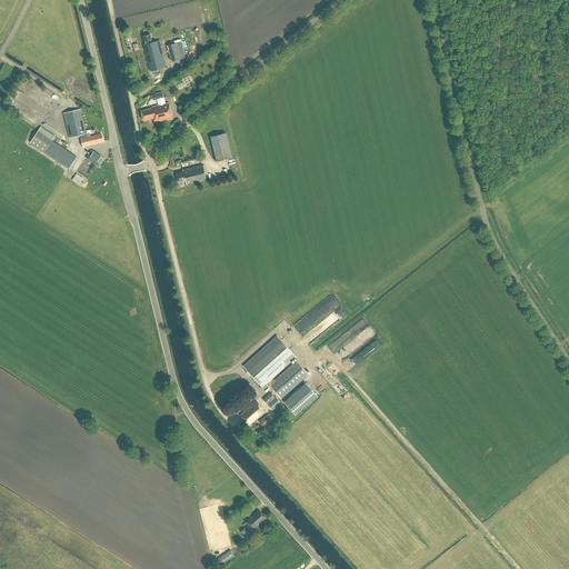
[(152,43),(150,35),(143,37),(145,45),(143,45),(150,71),(166,68),(159,41),(152,43)]
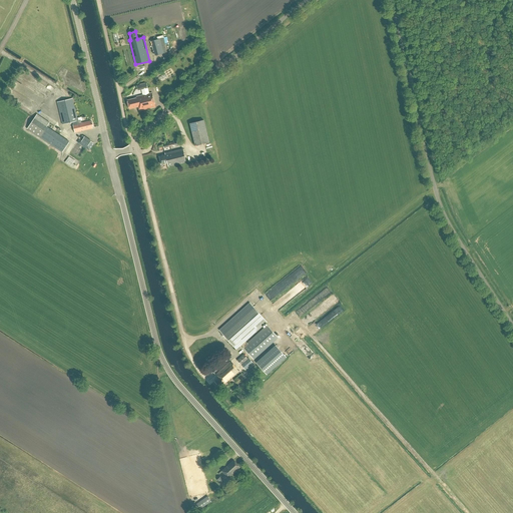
[(155,55),(164,53),(160,39),(152,41),(155,55)]
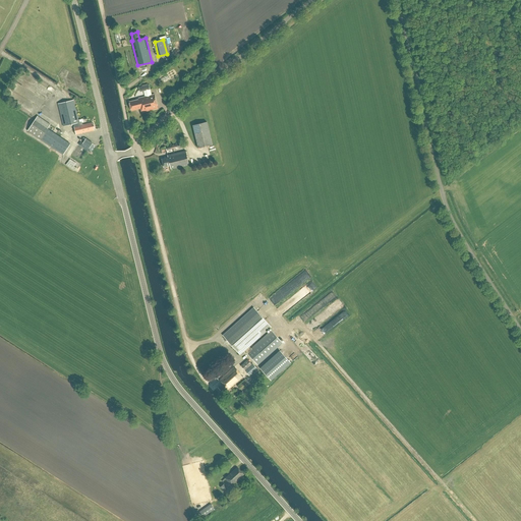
[(18,76),(14,81),(24,90),(29,84),(18,76)]
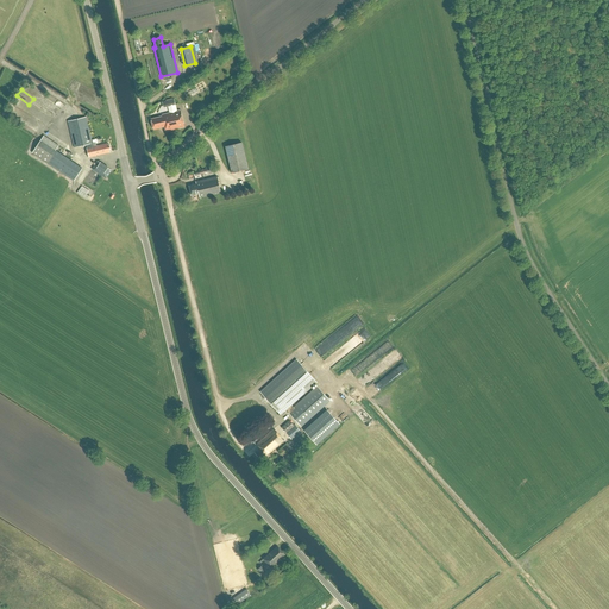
[(163,107),(168,106),(169,113),(162,114),(163,117),(151,120),(154,130),(164,127),(165,131),(184,127),(180,111),(177,111),(176,105),(175,105),(174,99),(162,101),(163,107)]
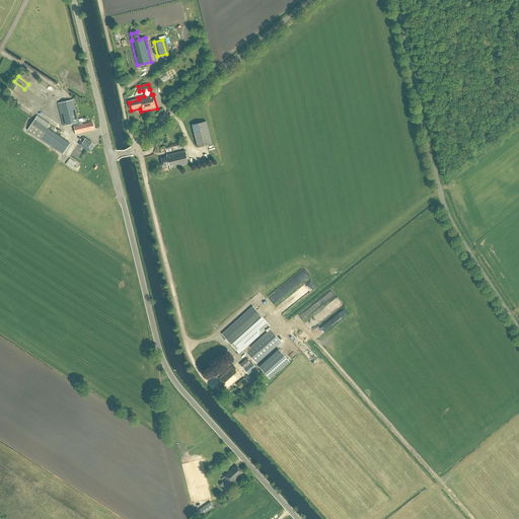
[(78,125),(77,122),(78,122),(73,99),(58,103),(64,126),(74,123),(74,126),(75,134),(93,129),(93,128),(92,123),(91,123),(91,122),(78,125)]
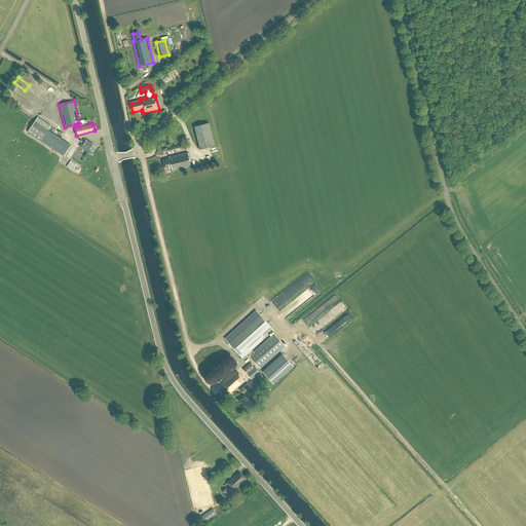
[(64,156),(71,146),(48,130),(51,125),(38,117),(28,133),(64,156)]
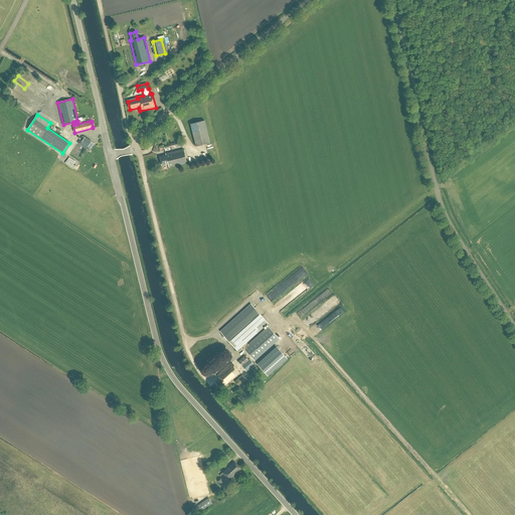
[(195,146),(210,142),(205,121),(190,124),(195,146)]
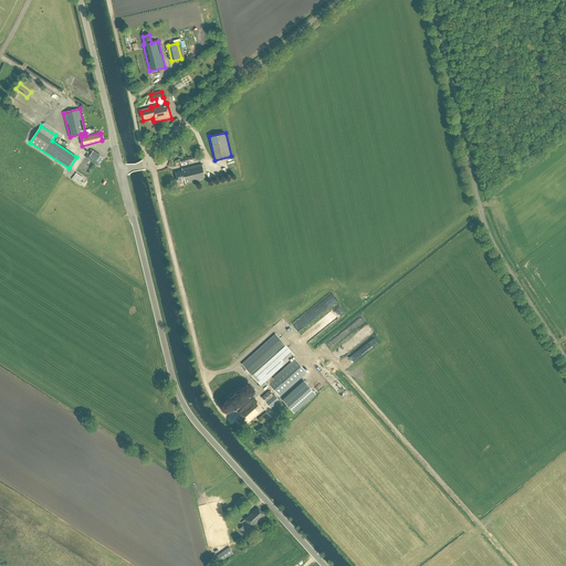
[(102,154),(94,149),(93,152),(91,149),(85,158),(98,167),(104,158),(100,156),(102,154)]
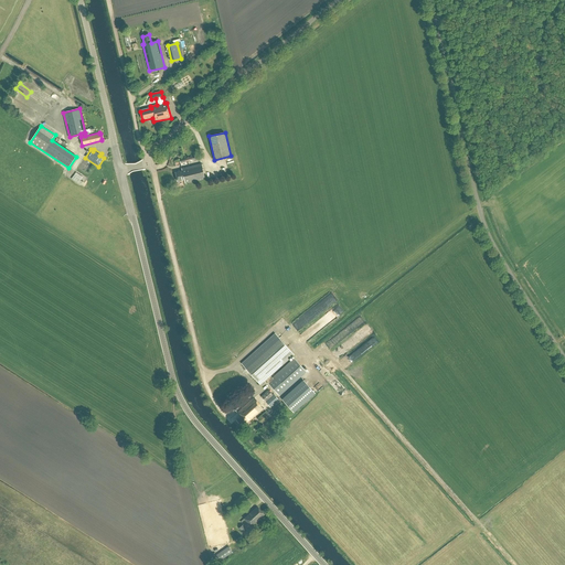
[(205,178),(201,162),(182,168),(182,170),(176,171),(178,181),(184,180),(185,182),(205,178)]
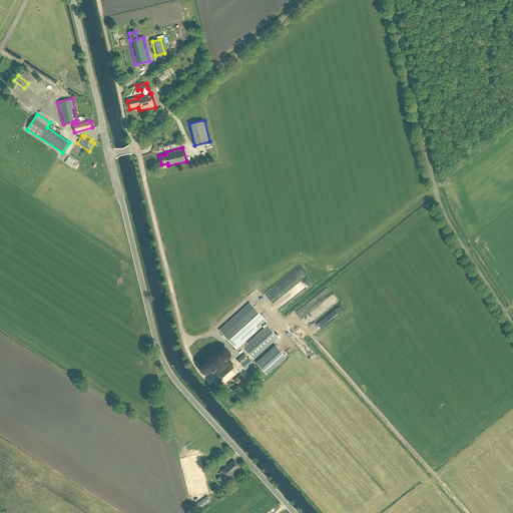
[(73,168),(75,165),(73,163),(75,161),(69,156),(65,163),(73,168)]
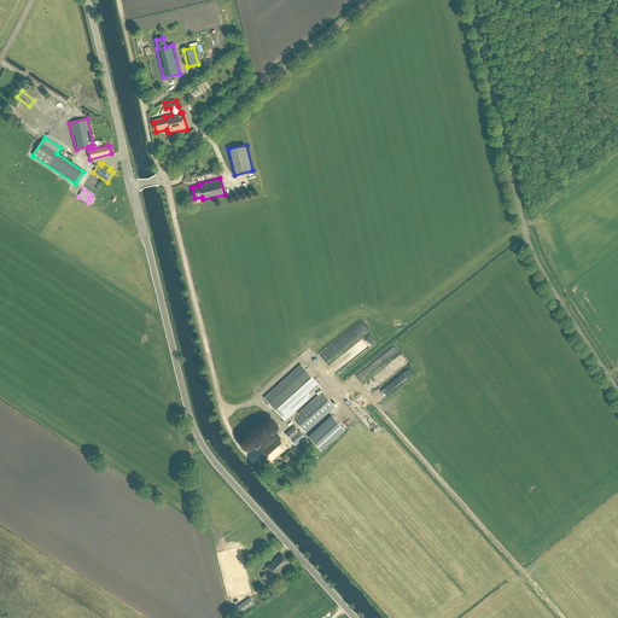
[(321,371),(326,377),(365,345),(360,339),(348,348),(349,349),(333,361),(336,365),(333,366),(331,362),(321,371)]
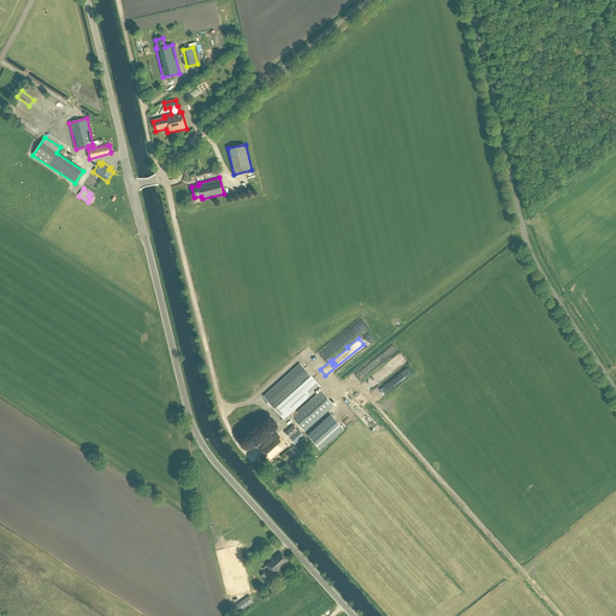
[(356,380),(375,363),(369,356),(349,373),(356,380)]
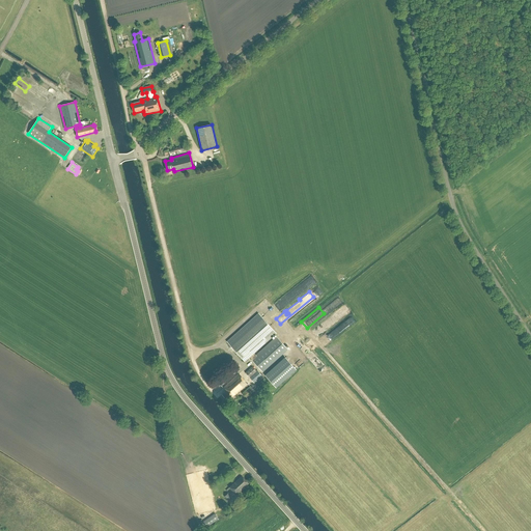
[(249,356),(254,352),(276,332),(263,318),(231,346),(244,361),(249,356)]
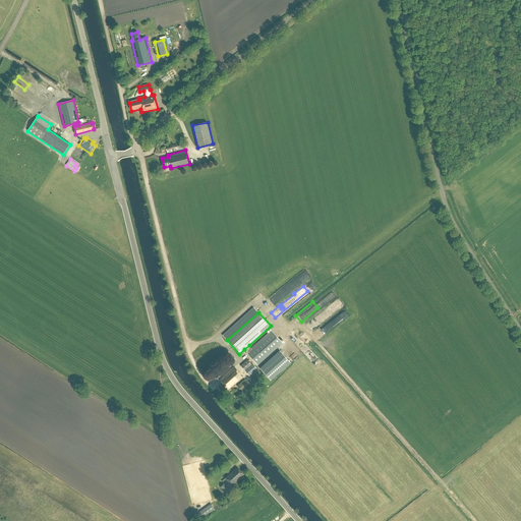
[(325,328),(341,317),(338,312),(321,323),(325,328)]
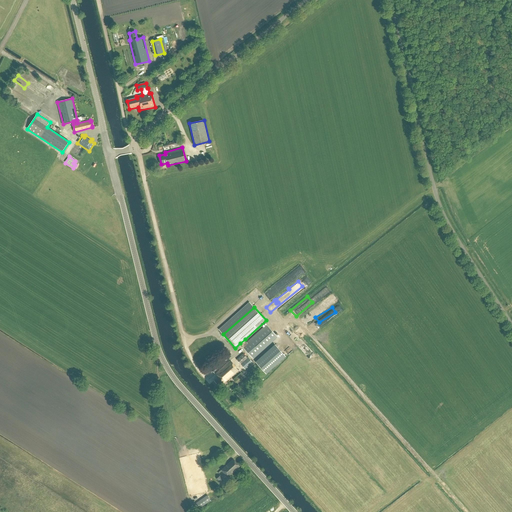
[(266,373),(285,356),(274,344),(255,361),(266,373)]
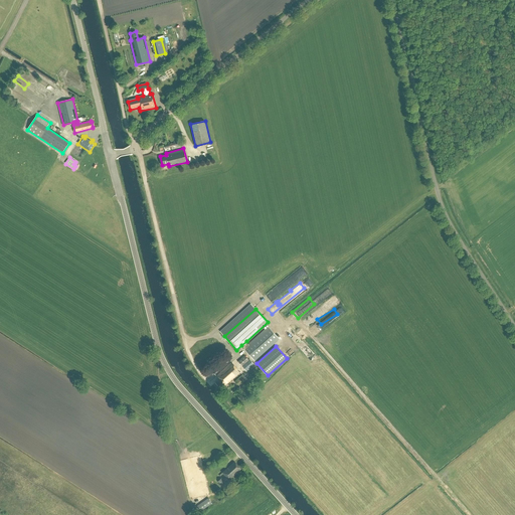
[(248,359),(241,365),(246,371),(254,365),(249,359),(248,359)]
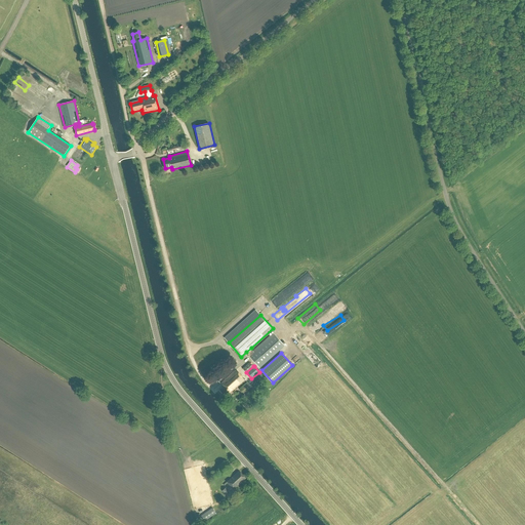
[(227,399),(230,396),(229,395),(244,379),(236,370),(220,384),(224,387),(219,391),(227,399)]
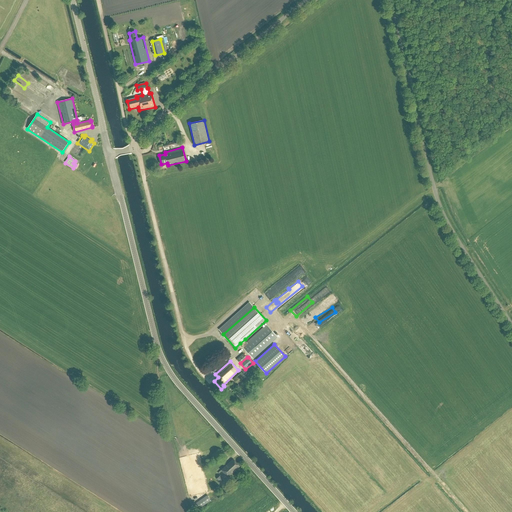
[(238,383),(245,377),(241,373),(234,379),(238,383)]
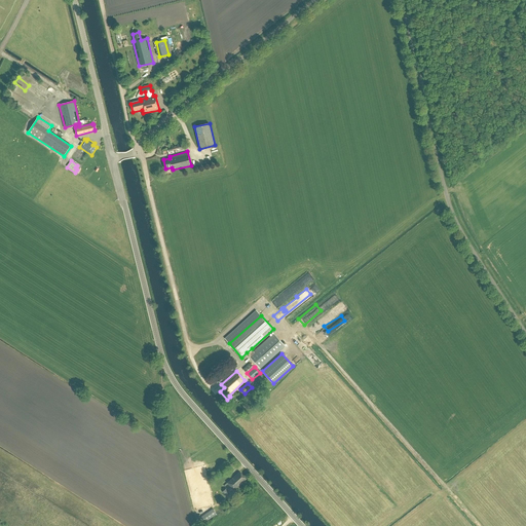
[(234,490),(247,479),(239,472),(227,483),(234,490)]
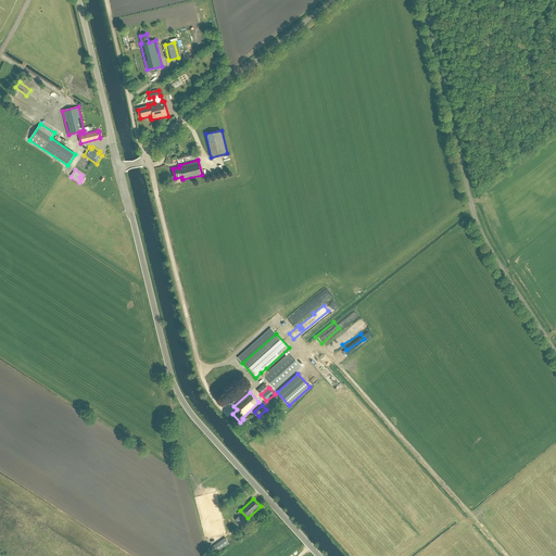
[(239,525),(244,520),(240,516),(235,519),(239,525)]
